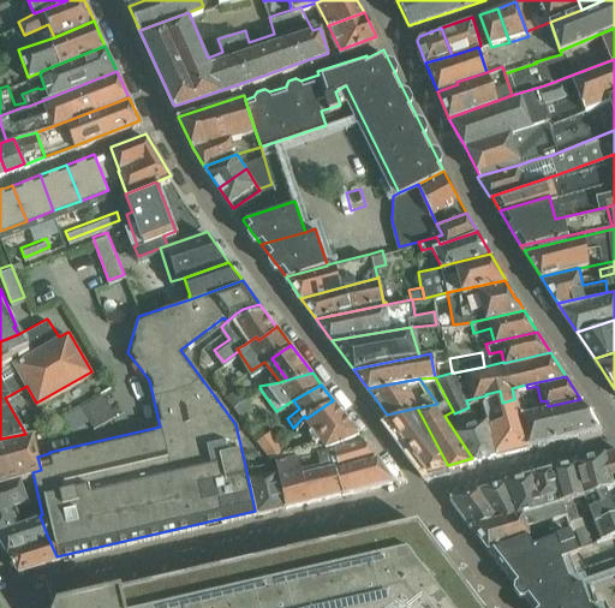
[(527,388),(526,385),(512,388),(514,399),(527,443),(553,437),(548,406),(547,400),(541,401),(537,386),(527,388)]
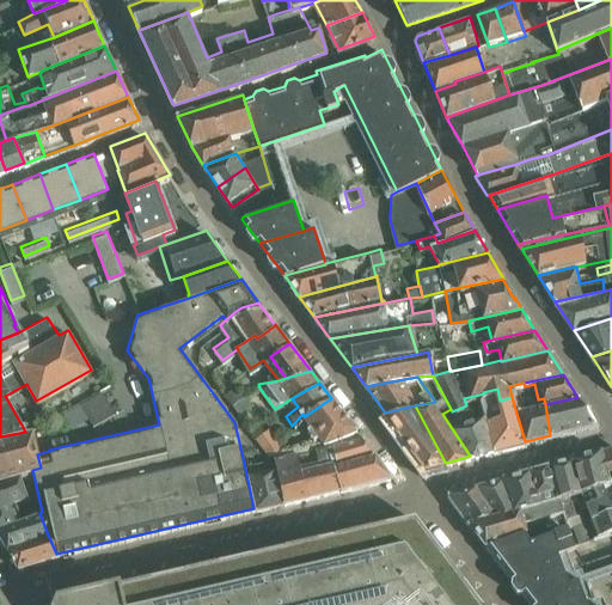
[(115,409),(102,387),(80,401),(93,422),(115,409)]
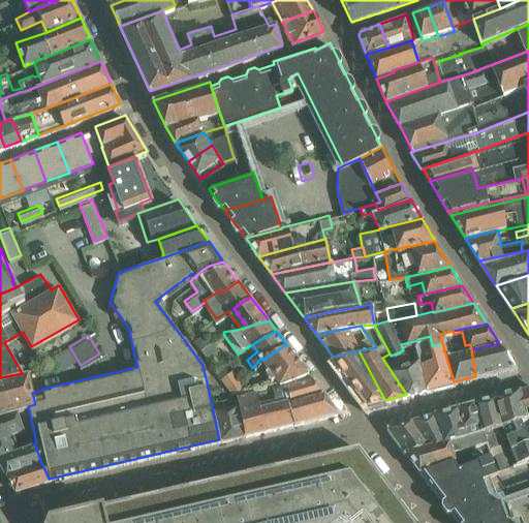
[(454,381),(442,343),(432,346),(430,336),(417,339),(418,340),(401,344),(403,350),(405,356),(406,355),(408,359),(411,358),(413,361),(414,360),(423,390),(454,381)]
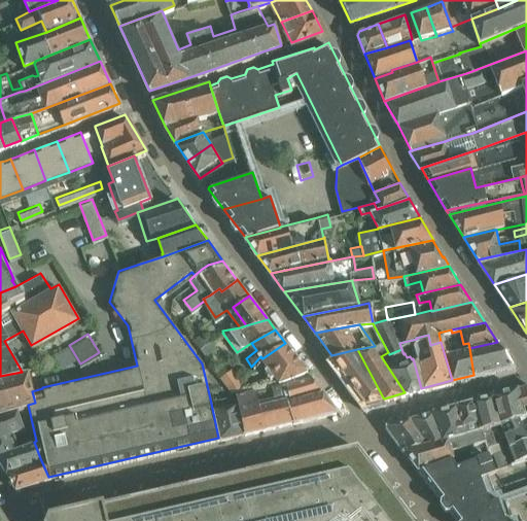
[(497,342),(469,348),(473,375),(513,366),(513,365),(497,342)]
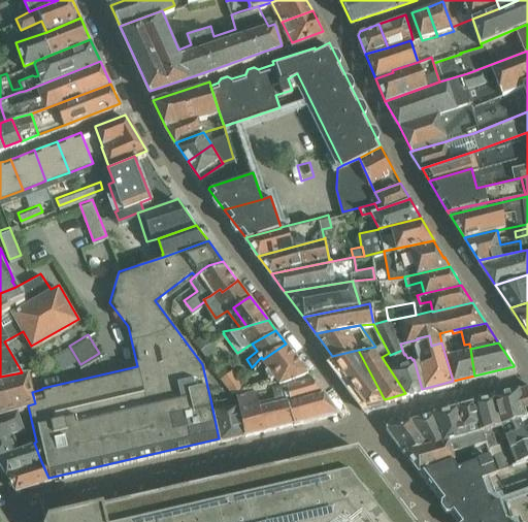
[(286,344),(263,359),(279,383),(307,370),(286,344)]
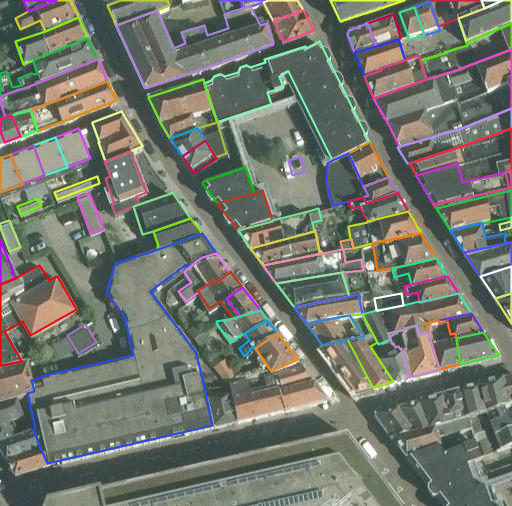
[(347,339),(322,345),(356,391),(372,386),(347,339)]
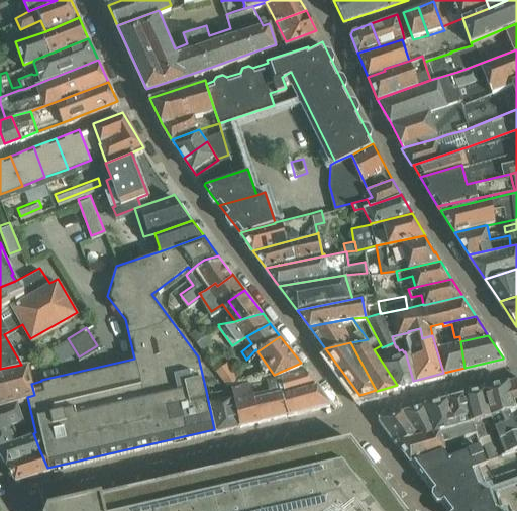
[(382,347),(381,345),(374,349),(397,385),(413,381),(405,351),(404,352),(402,349),(399,350),(397,346),(396,347),(394,342),(382,347)]
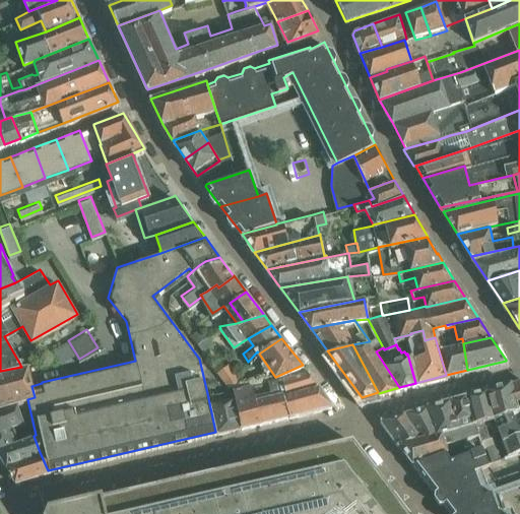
[(226,362),(218,369),(225,379),(235,373),(226,362)]
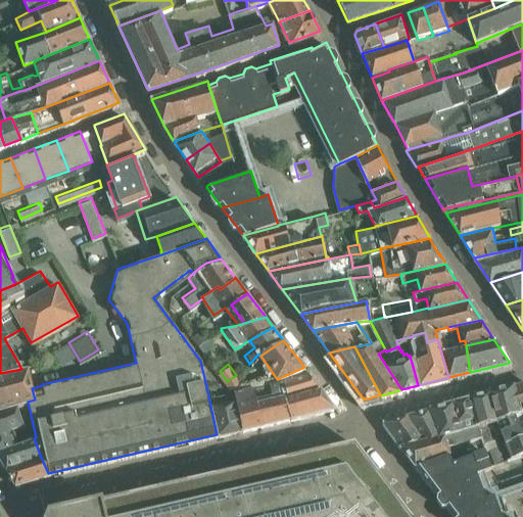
[(21,369),(0,373),(0,410),(18,405),(28,402),(35,400),(32,388),(42,385),(42,384),(32,387),(27,367),(20,368),(21,369)]
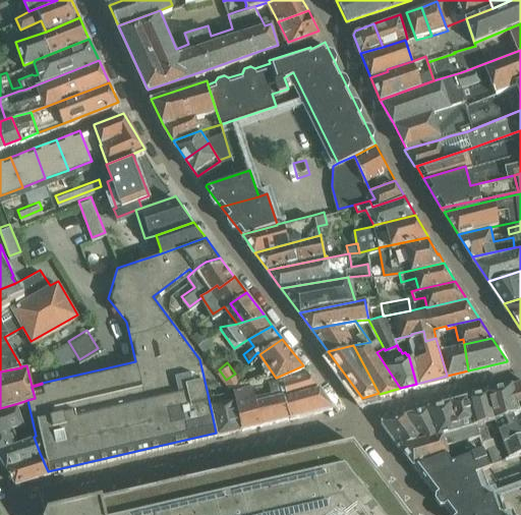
[(289,376),(275,381),(279,399),(321,388),(319,386),(308,370),(289,376)]
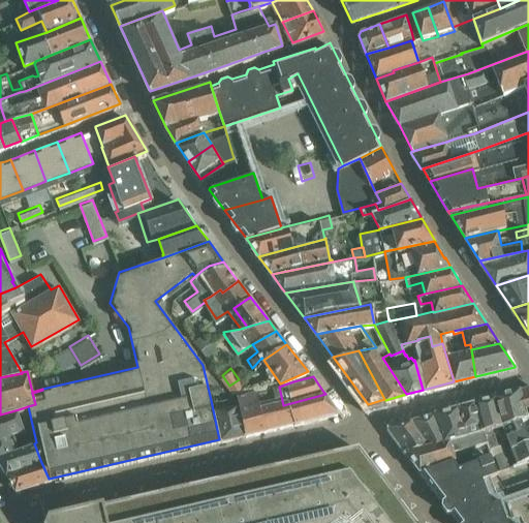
[(239,379),(229,386),(238,395),(246,394),(239,379)]
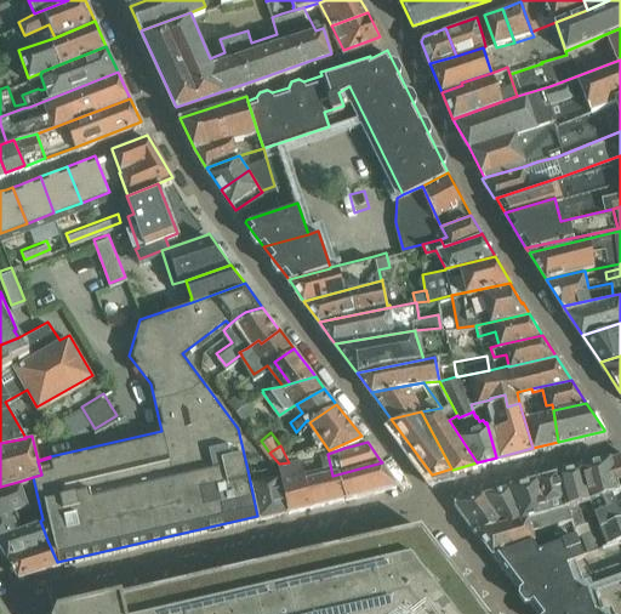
[(620,453),(580,465),(591,498),(588,498),(590,501),(586,502),(590,512),(594,511),(607,543),(620,536),(620,513),(611,490),(620,487),(620,453)]
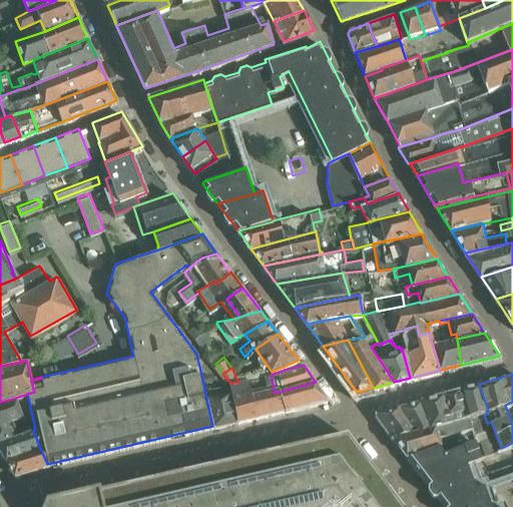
[(275,393),(271,375),(230,383),(233,399),(237,420),(278,410),(275,393)]
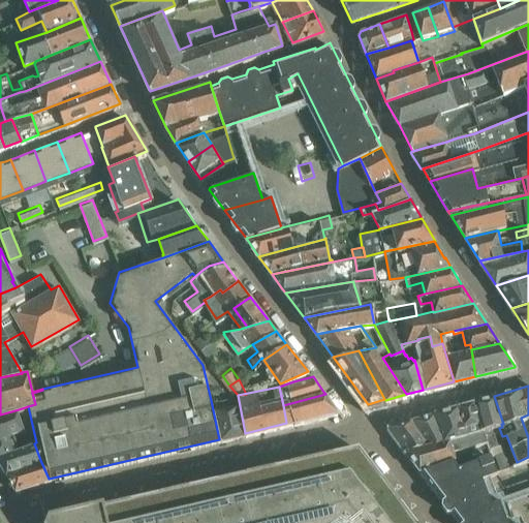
[(337,411),(325,394),(283,405),(286,423),(293,422),(293,423),(337,411)]
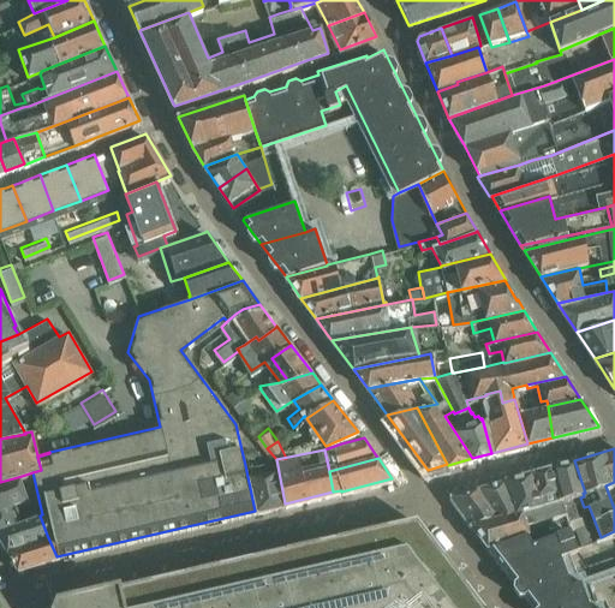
[(276,459),(245,465),(255,511),(285,504),(280,478),(276,459)]
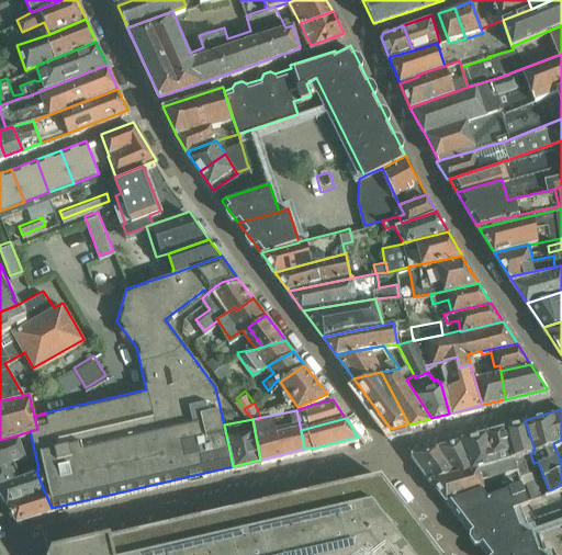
[(535,450),(525,420),(505,426),(513,454),(517,467),(516,467),(518,474),(529,469),(525,459),(530,456),(532,463),(534,463),(530,454),(529,454),(528,451),(531,450),(532,450),(535,450)]
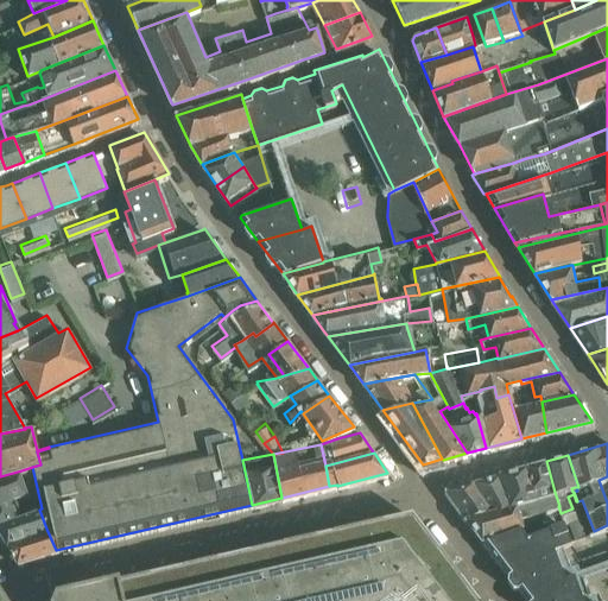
[(555,492),(546,461),(526,466),(534,499),(555,492)]
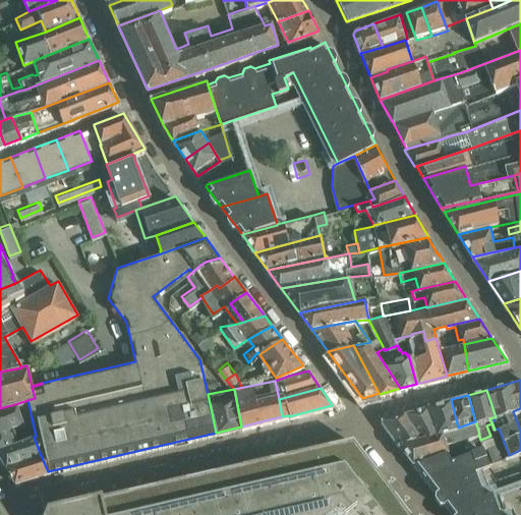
[(451,399),(426,406),(435,434),(458,427),(451,399)]
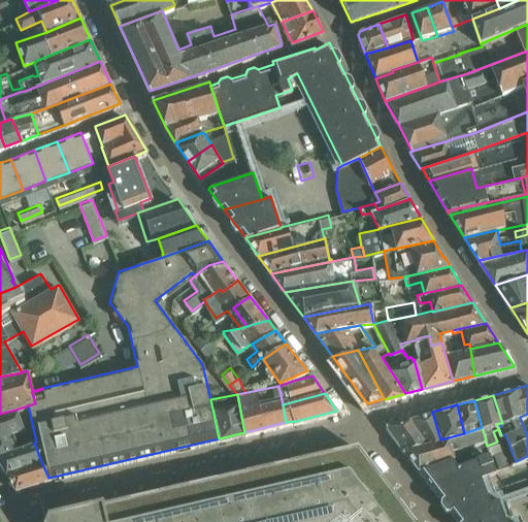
[(19,409),(0,414),(0,453),(20,448),(14,433),(27,429),(19,409)]
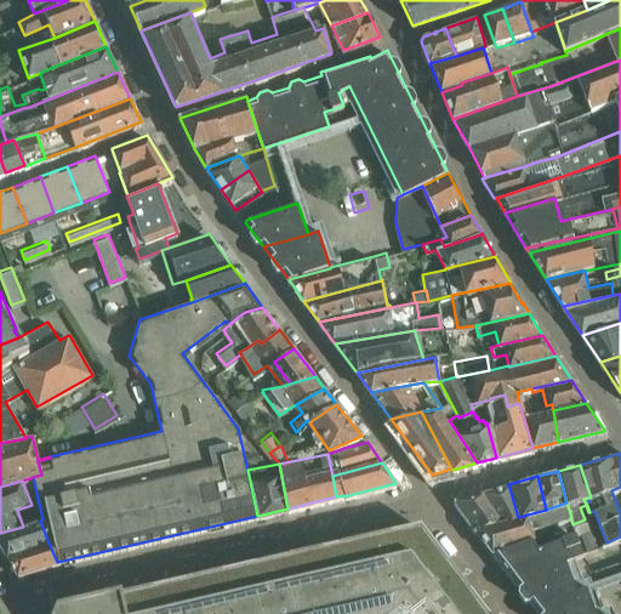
[(508,484),(494,488),(497,504),(493,505),(502,522),(518,517),(508,484)]
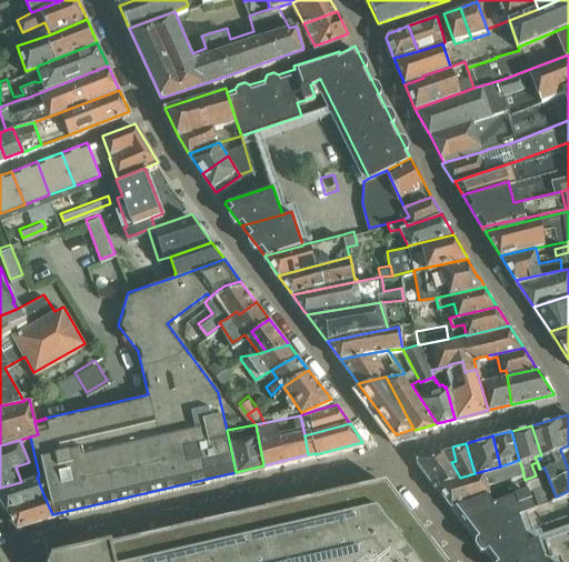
[(452,447),(415,457),(422,467),(436,484),(460,478),(451,462),(456,461),(452,447)]
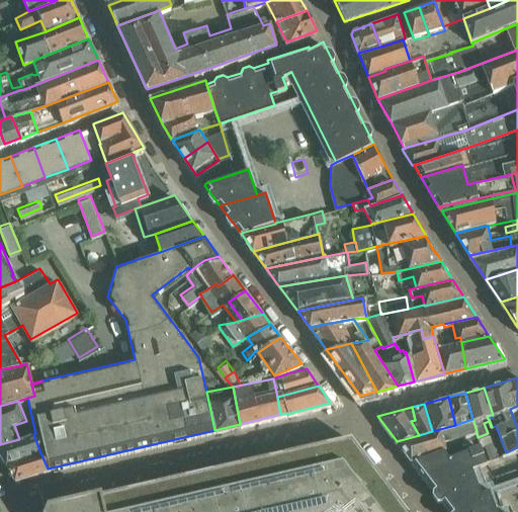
[(432,431),(419,435),(397,441),(411,460),(446,450),(449,458),(482,448),(480,444),(463,450),(460,441),(445,446),(443,440),(476,431),(477,431),(472,419),(455,425),(432,431)]
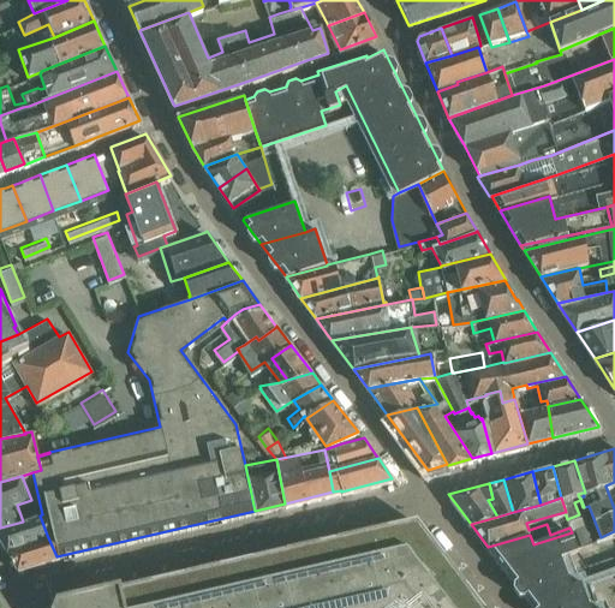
[(23,522),(0,528),(0,537),(6,548),(47,535),(40,516),(23,522)]
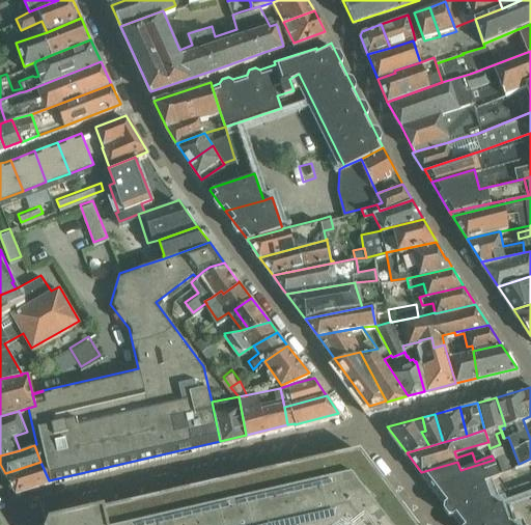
[(51,519),(48,524),(419,524),(385,479),(360,447),(51,519)]
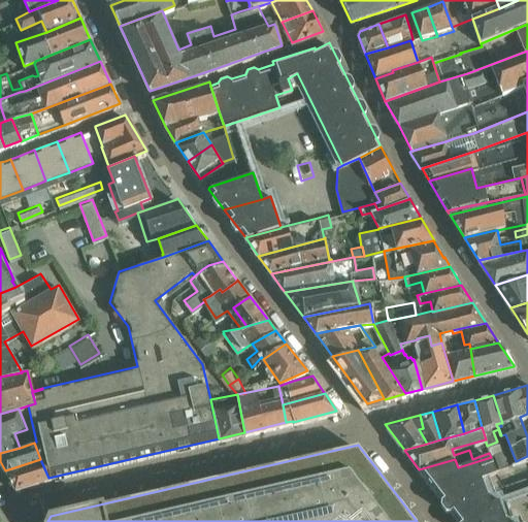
[(496,465),(507,462),(502,447),(492,450),(496,465)]
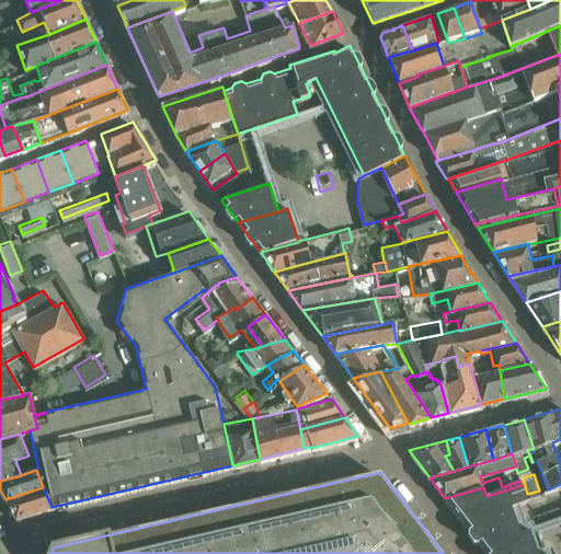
[(483,487),(445,498),(488,553),(560,553),(560,518),(544,524),(527,500),(522,485),(487,496),(483,487)]
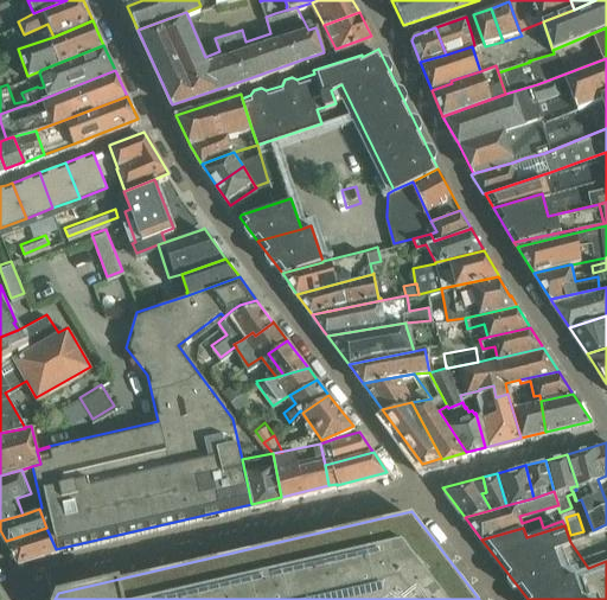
[(56,549),(46,528),(6,541),(18,561),(56,549)]
